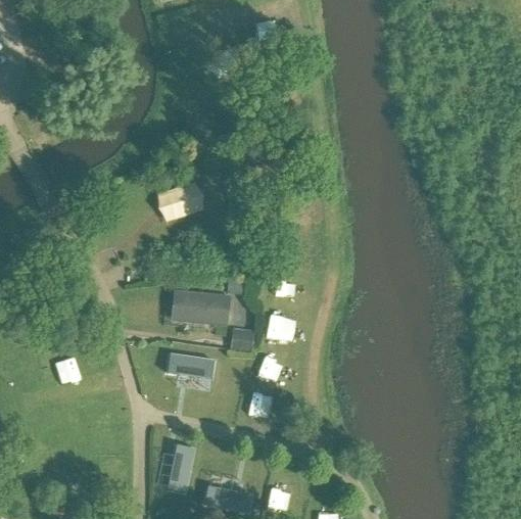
[(174,218),(216,203),(205,175),(163,190),(174,218)]
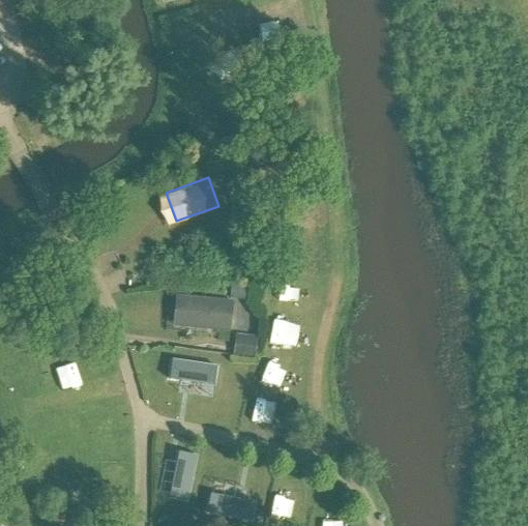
[(254,293),(255,279),(237,279),(237,292),(254,293)]
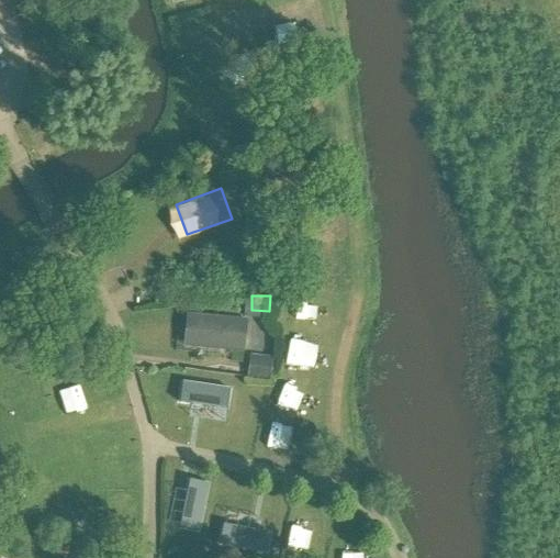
[(283,319),(340,337),(347,319),(290,300),(283,319)]
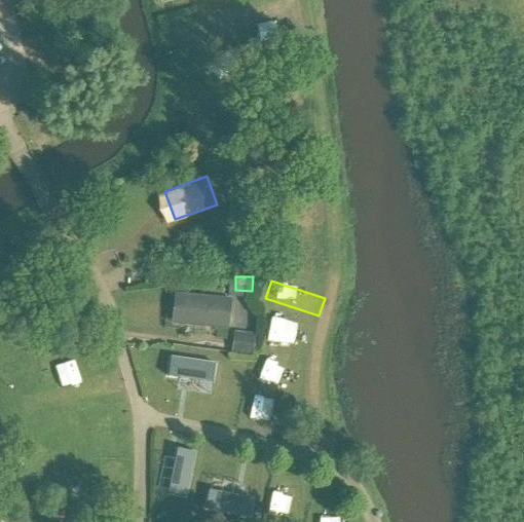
[(228,327),(231,297),(178,292),(175,322),(228,327)]
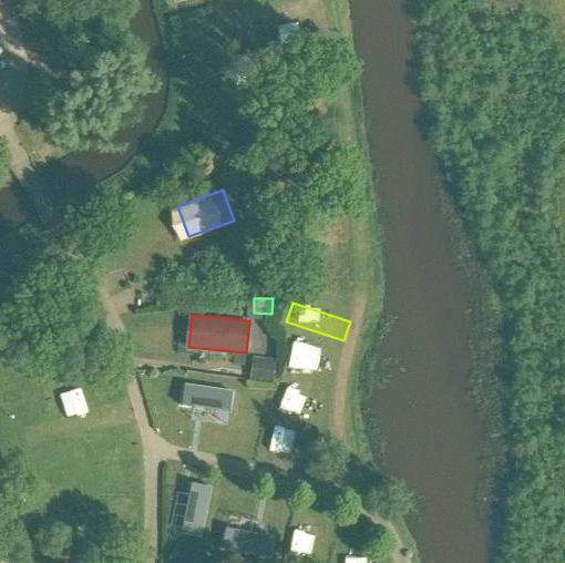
[(274,379),(277,361),(255,358),(252,376),(274,379)]
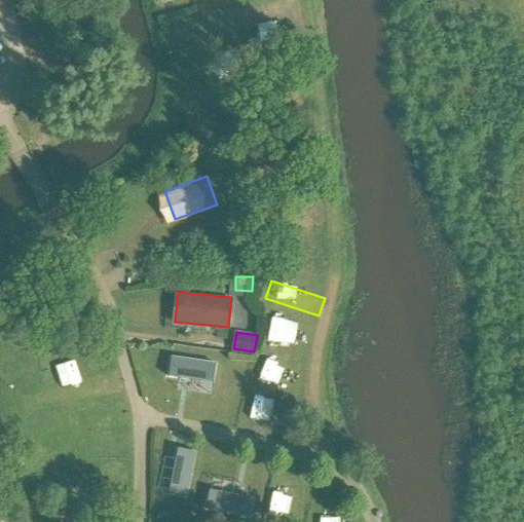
[(259,346),(254,400),(276,402),(282,348),(259,346)]
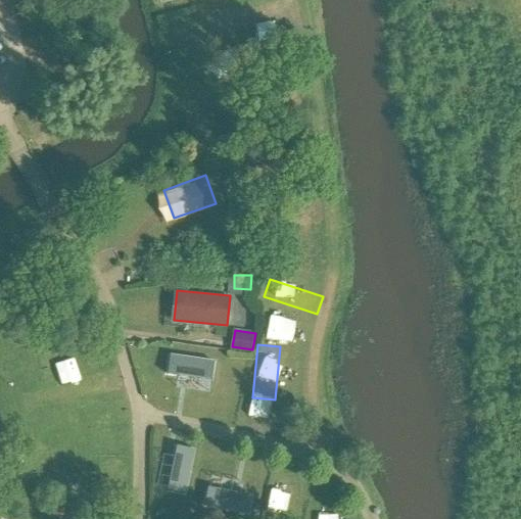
[(173,352),(171,352),(168,371),(169,371),(186,374),(209,377),(212,378),(215,359),(214,359),(190,356),(173,352)]
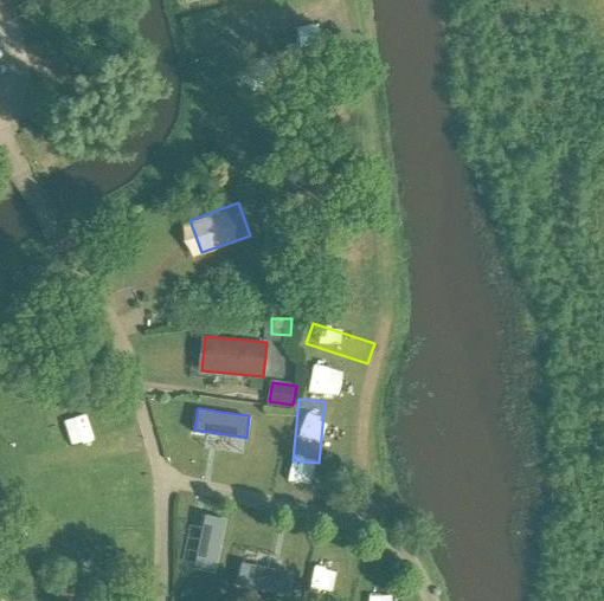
[(216,569),(226,519),(205,515),(194,564),(216,569)]
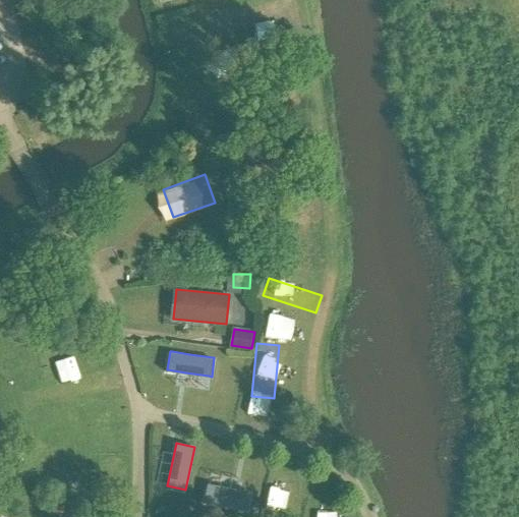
[(294,514),(300,469),(282,467),(276,511),(294,514)]
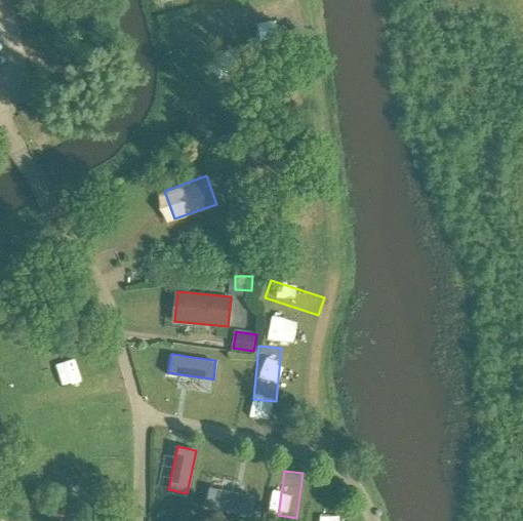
[(205,506),(250,515),(254,495),(209,487),(205,506)]
